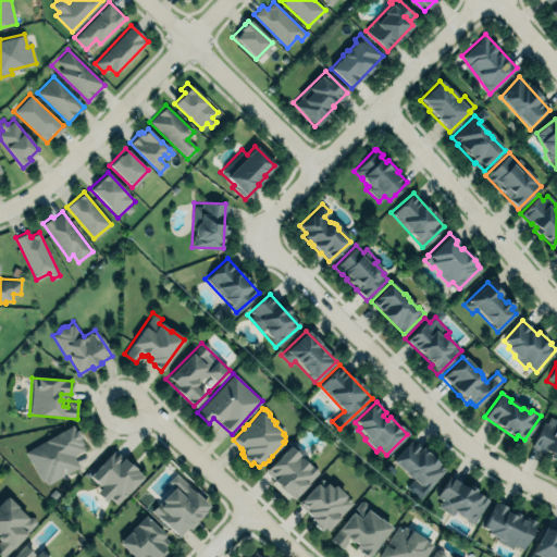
[(556,421),(549,418),(546,424),(543,423),(531,446),(543,453),(544,452),(545,452),(552,455),(549,457),(556,461),(556,460),(556,421)]
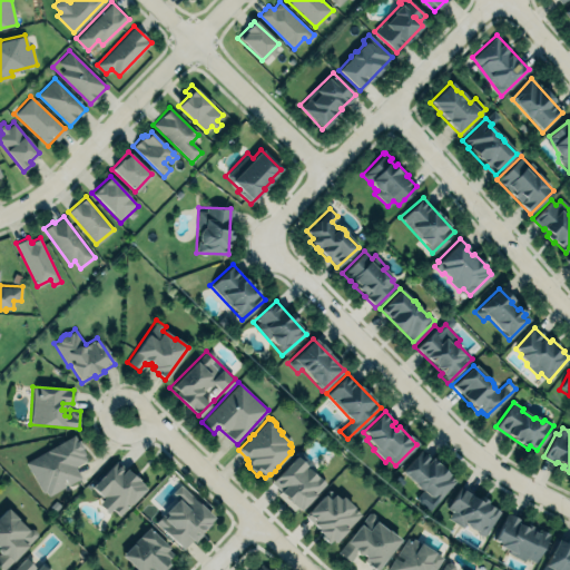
[(74,435),(77,441),(78,440),(82,448),(81,449),(84,454),(82,454),(86,460),(75,467),(80,477),(68,484),(64,479),(61,481),(65,485),(48,495),(45,491),(42,493),(25,462),(74,435)]
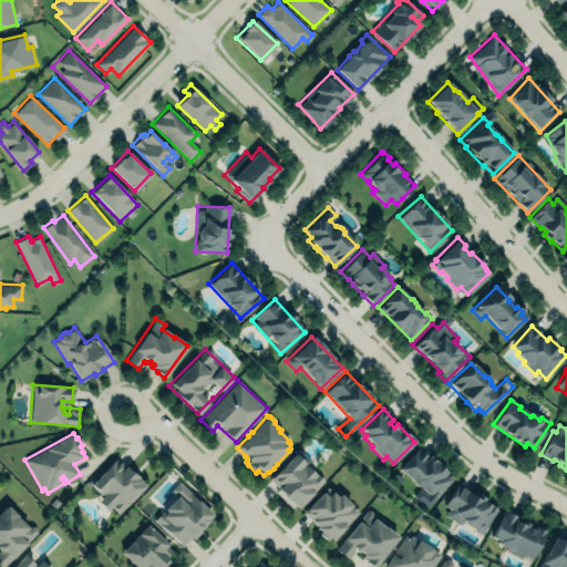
[(432,502),(425,496),(425,495),(415,485),(412,482),(399,470),(419,447),(454,477),(432,502)]
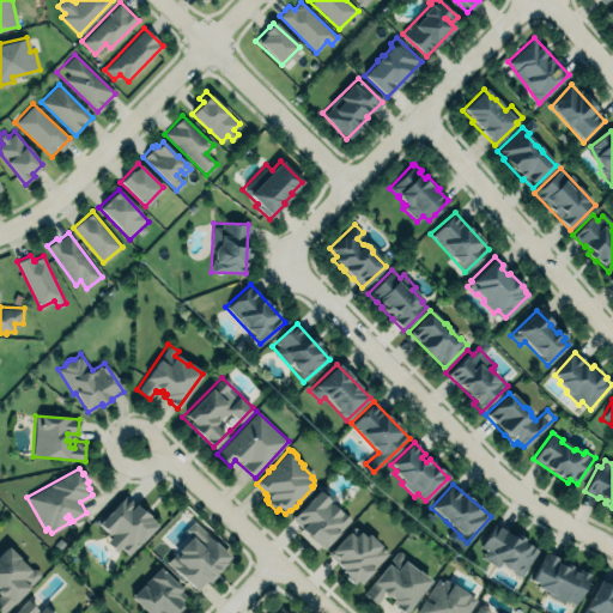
[(322,550),(339,534),(338,533),(351,520),(343,513),(341,514),(333,505),(339,499),(331,491),(325,497),(319,491),(291,520),(301,529),(297,533),(315,551),(319,547),(320,547),(322,550)]
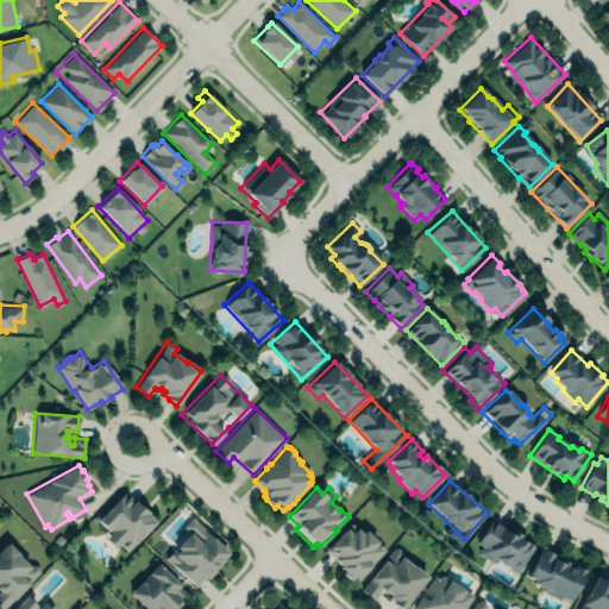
[(126,551),(156,522),(126,491),(96,519),(110,533),(105,537),(115,548),(120,544),(126,551)]
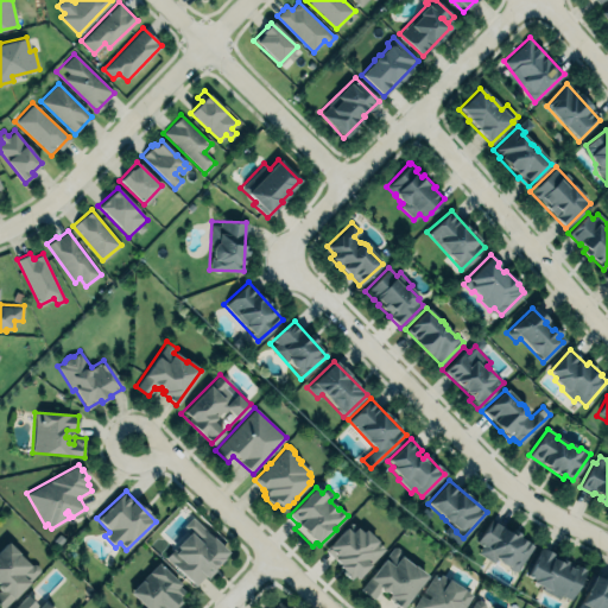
[(165,557),(195,586),(204,576),(207,578),(225,559),(223,558),(228,553),(191,518),(183,525),(190,532),(176,546),(178,549),(176,552),(172,549),(165,557)]
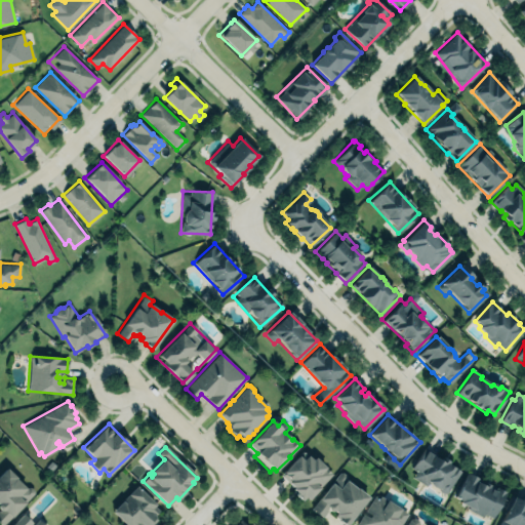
[(425,447),(411,468),(416,471),(412,477),(426,486),(429,483),(430,486),(432,488),(435,489),(438,489),(439,491),(441,493),(444,493),(446,493),(460,471),(453,468),(452,468),(448,465),(449,462),(442,457),(440,461),(434,457),(436,454),(425,447)]
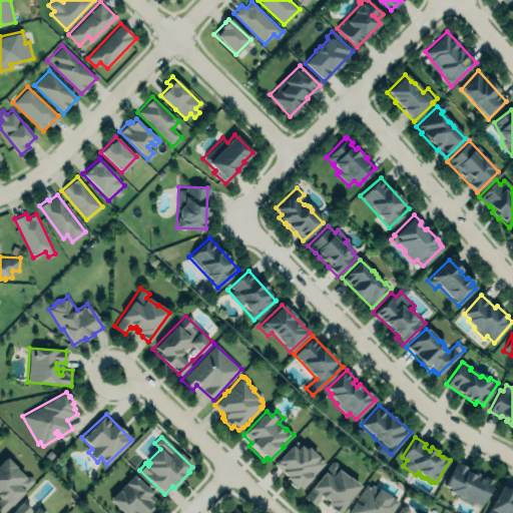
[(274,465),(292,447),(296,451),(301,447),(305,450),(308,447),(325,463),(301,489),(298,486),(295,489),(289,484),(291,482),(287,479),(288,478),(274,465)]
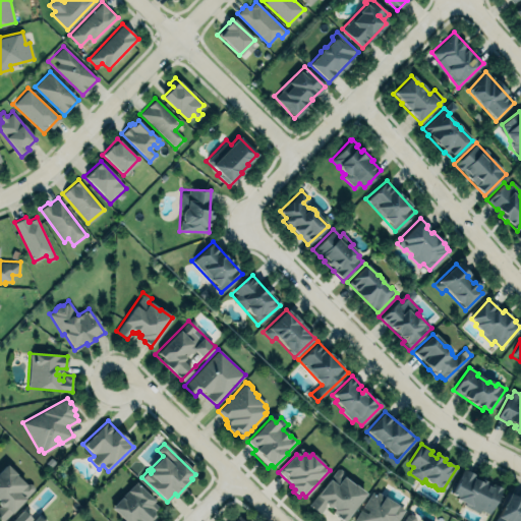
[(0,520),(1,520),(2,520),(33,489),(5,463),(0,468),(0,520)]
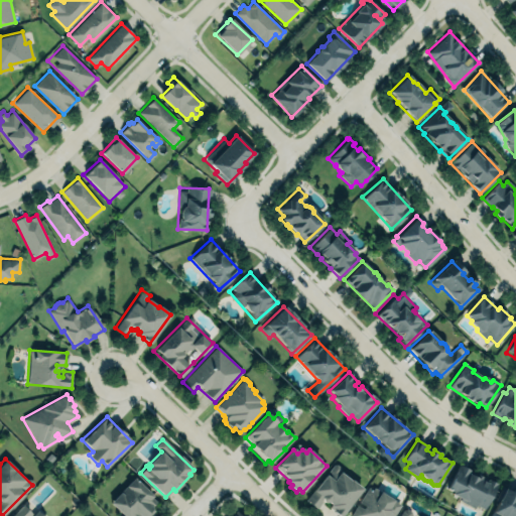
[(339,515),(340,515),(362,487),(333,465),(305,500),(316,508),(323,500),(331,505),(329,508),(339,515)]
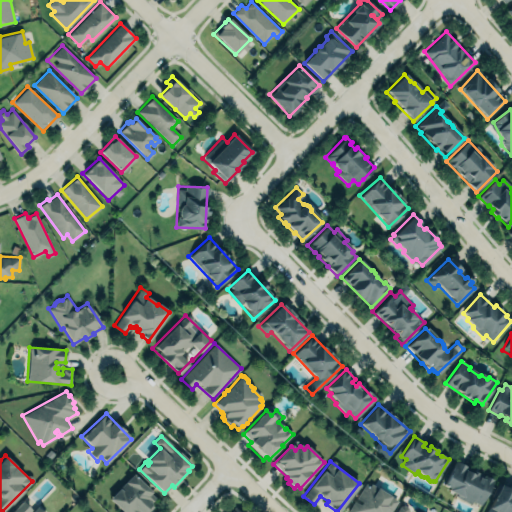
[(456,462),(444,486),(449,489),(448,491),(462,498),(463,497),(480,505),(493,480),(456,462)]
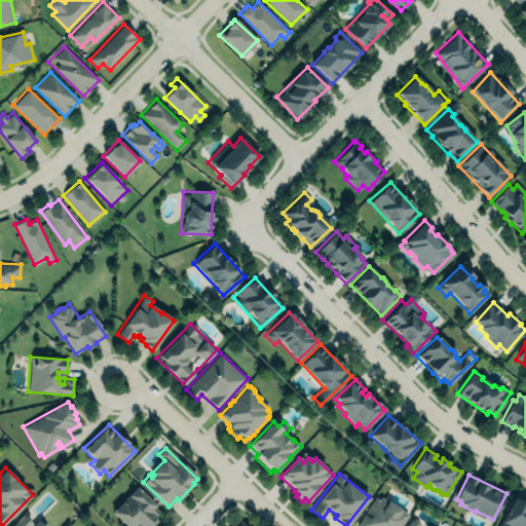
[(152,525),(157,521),(153,518),(158,512),(154,508),(155,505),(136,487),(112,512),(124,525),(123,525),(152,525)]
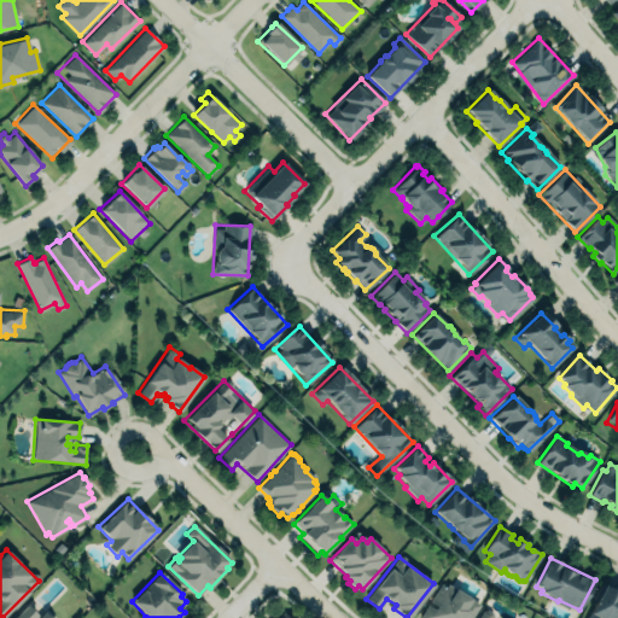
[(419,617),(471,617),(479,604),(442,581),(419,617)]
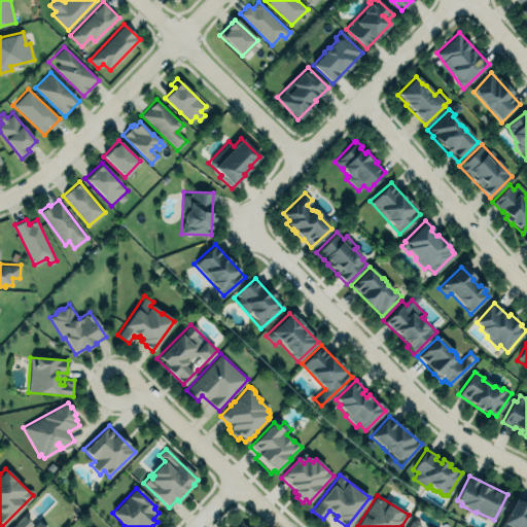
[(526,526),(526,504),(514,499),(499,526),(526,526)]
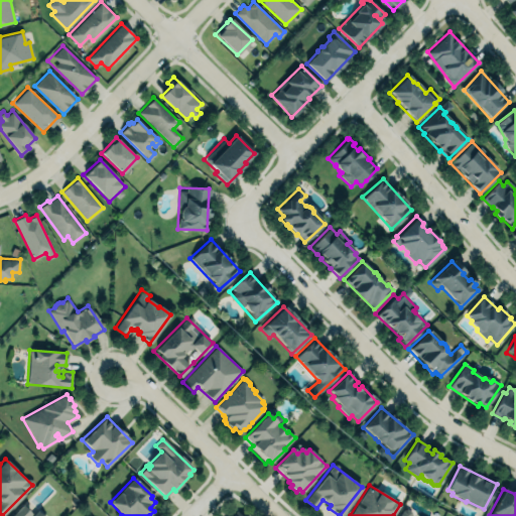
[(11,515),(22,505),(32,515),(37,510),(43,515),(11,515)]
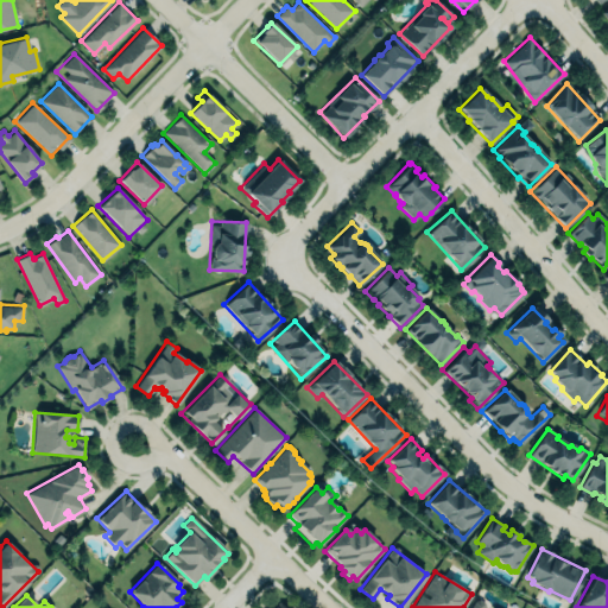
[(483,607),(487,603),(473,597),(468,607),(483,607)]
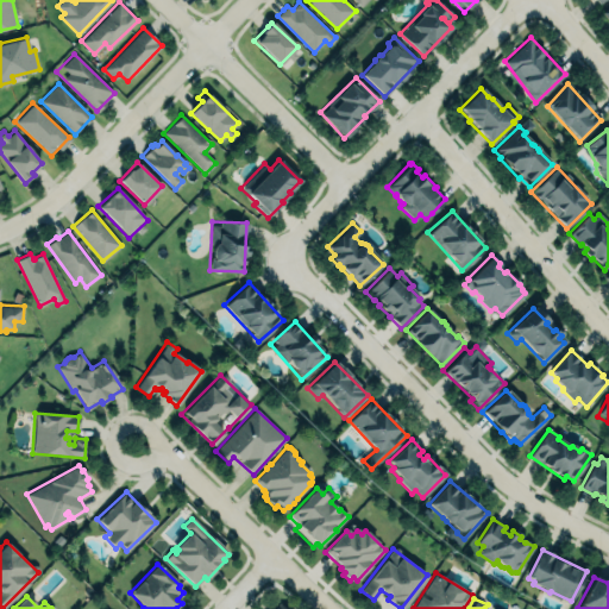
All buildings are outlined.
